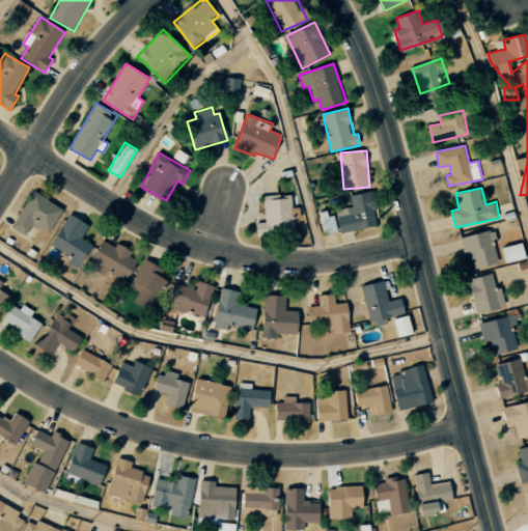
[(49,233),(64,210),(34,191),(12,227),(26,235),(33,224),(49,233)]
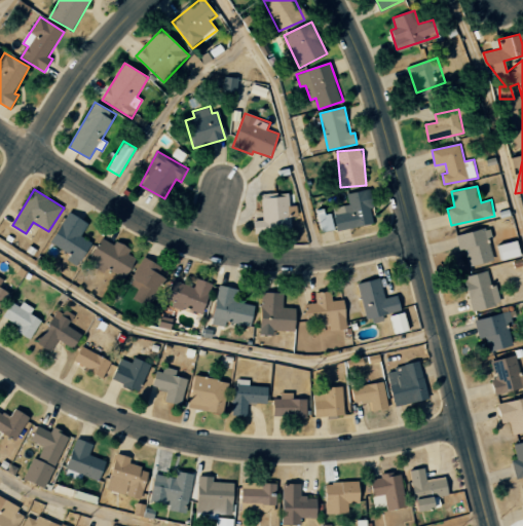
[(334,208),(337,230),(376,224),(370,189),(347,193),(349,204),(334,208)]
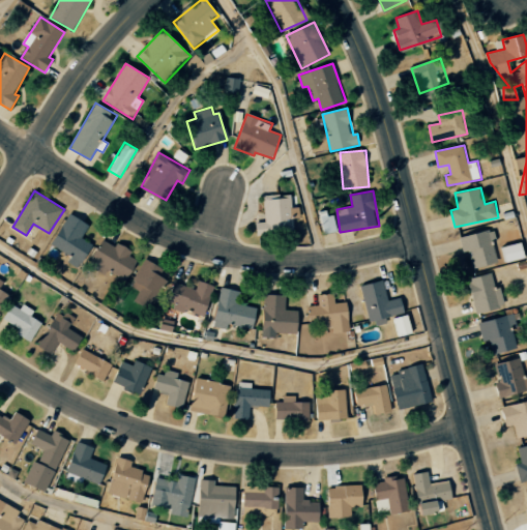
[(265,222),(256,223),(256,234),(293,232),(291,195),(264,196),(265,222)]
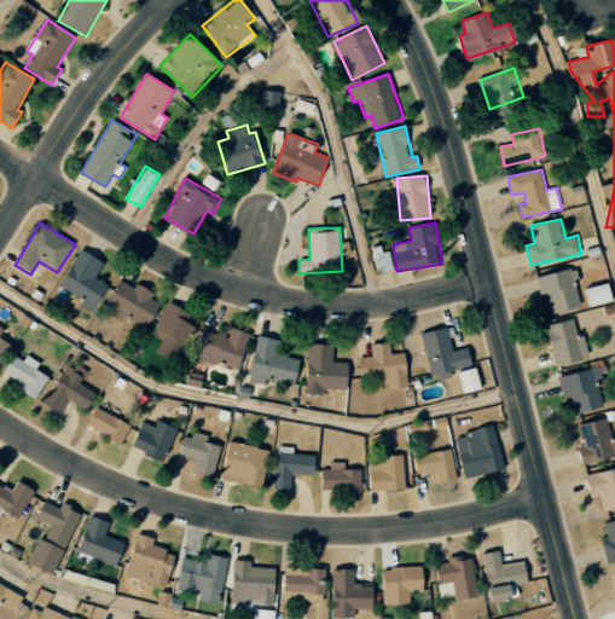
[(372,247),(378,273),(392,271),(386,244),(372,247)]
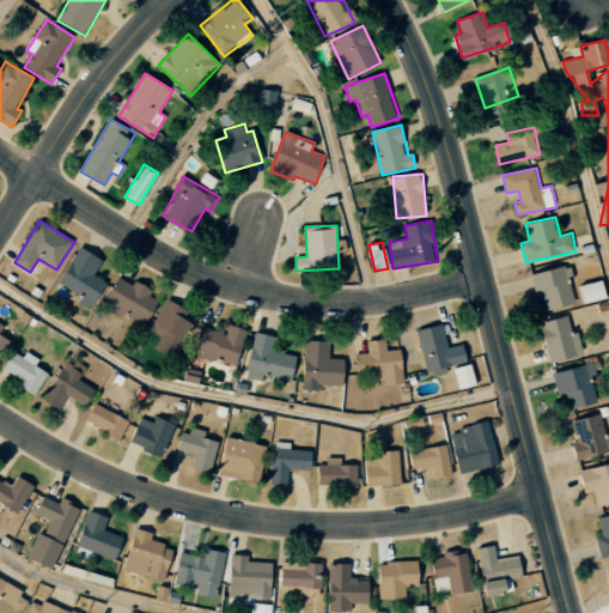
[(95,304),(108,283),(95,274),(104,260),(80,247),(59,283),(95,304)]
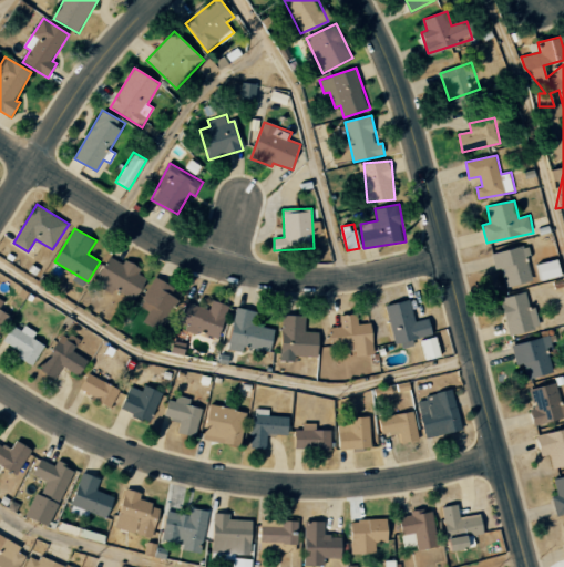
[(534,280),(527,257),(532,256),(530,244),(492,254),(496,271),(503,269),(508,287),(534,280)]
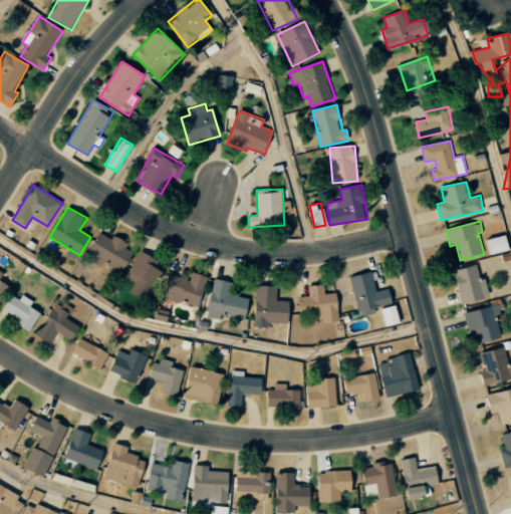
[(87,255),(122,272),(135,248),(99,231),(87,255)]
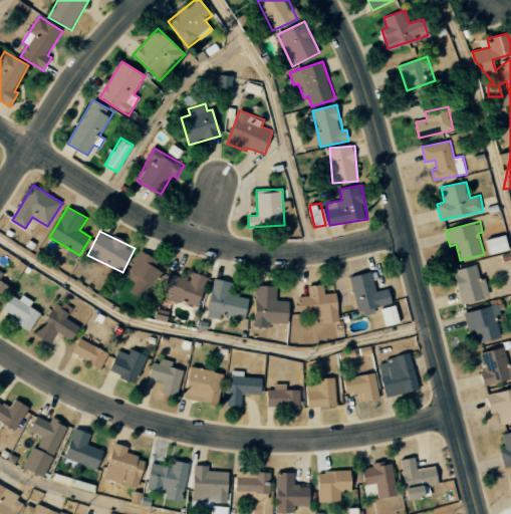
[(130,293),(148,301),(166,263),(140,252),(128,278),(136,281),(130,293)]
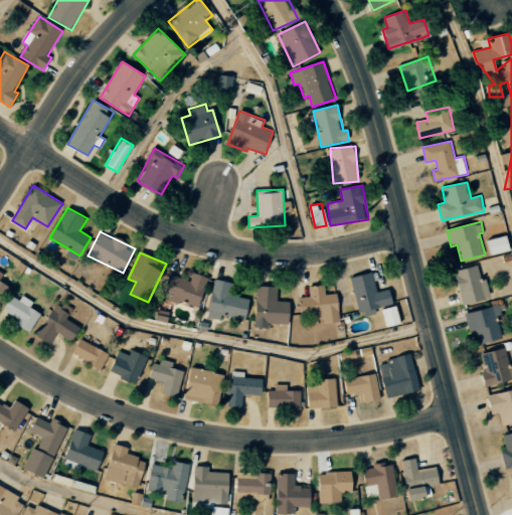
[(455,272),(463,305),(491,298),(487,279),(482,281),(479,266),(455,272)]
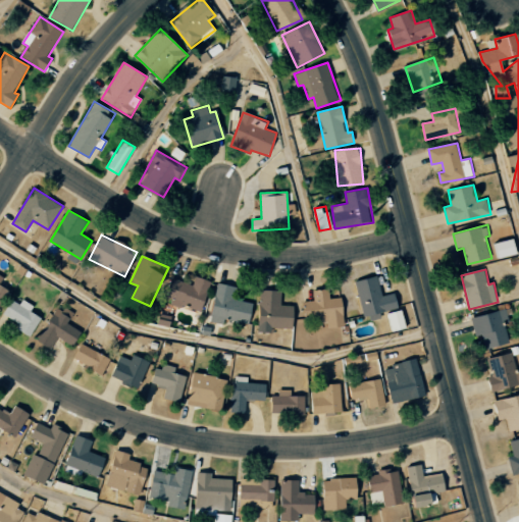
[(0,306),(9,290),(0,284),(4,277),(0,274),(0,306)]
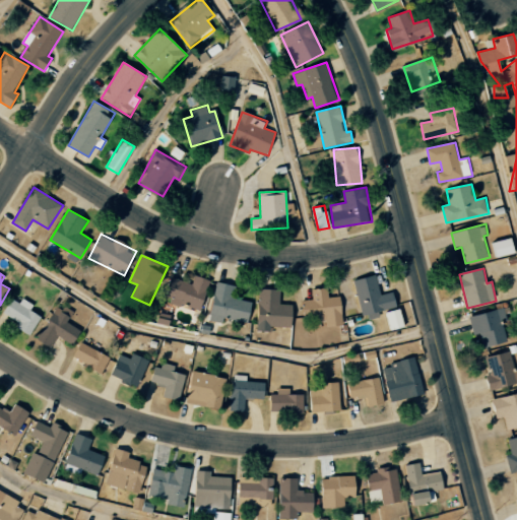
[(199,312),(210,281),(196,275),(194,281),(174,274),(165,299),(199,312)]
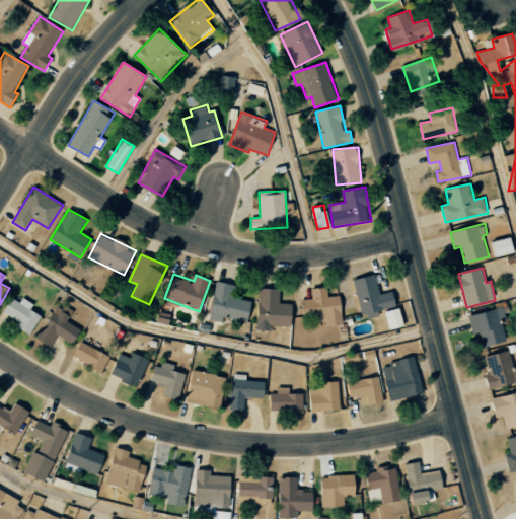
[(362,318),(380,314),(379,311),(395,307),(392,292),(380,294),(375,274),(354,279),(362,318)]
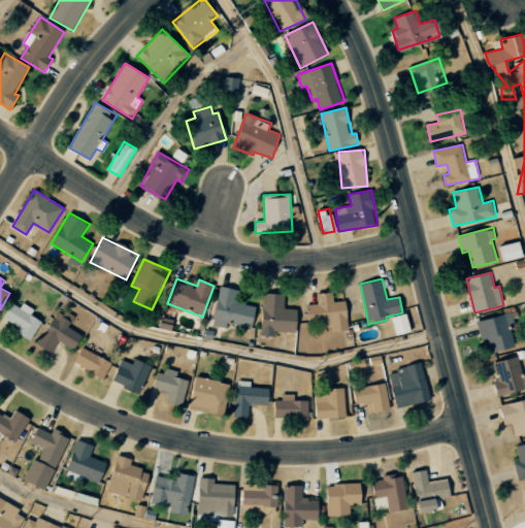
[(240,291),(220,287),(212,326),(226,328),(227,323),(252,328),(256,306),(237,303),(240,291)]
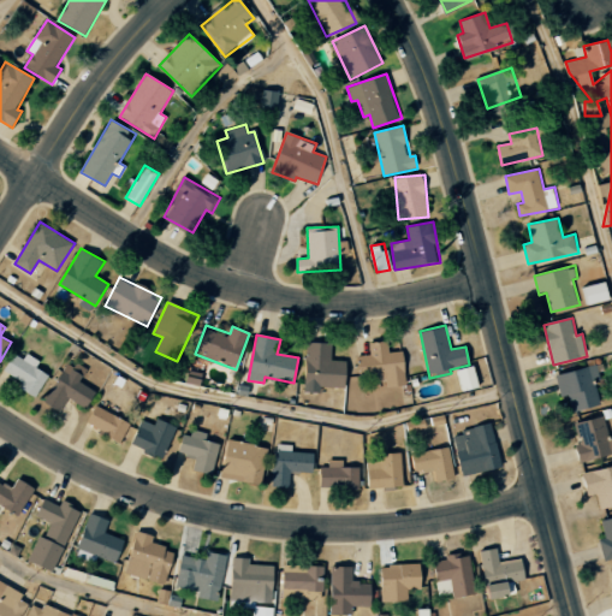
[(320,386),(345,388),(346,361),(331,360),(332,344),(307,342),(304,394),(319,394),(320,386)]
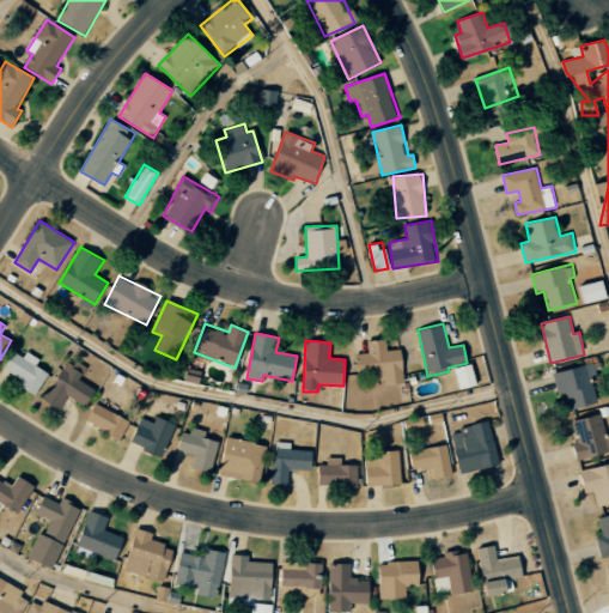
[(402,350),(387,351),(387,340),(367,341),(369,353),(355,353),(358,378),(385,377),(385,386),(403,384),(402,350)]
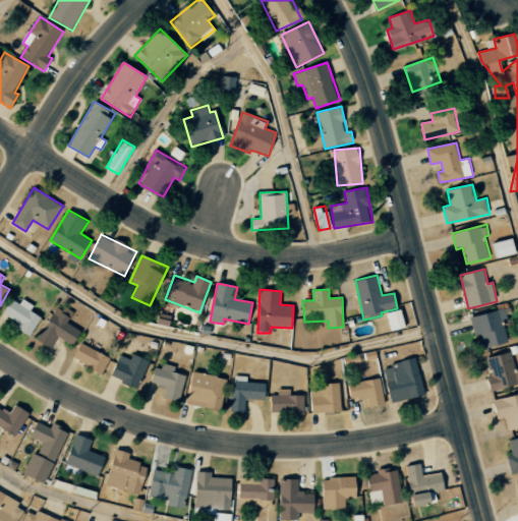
[(11,299),(3,314),(19,323),(16,328),(32,336),(42,316),(31,311),(35,305),(23,299),(20,303),(11,299)]
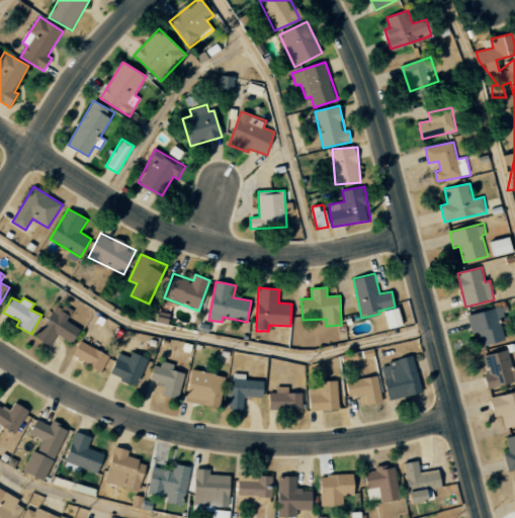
[(80,329),(68,322),(74,311),(58,301),(37,338),(52,346),(58,335),(73,343),(80,329)]
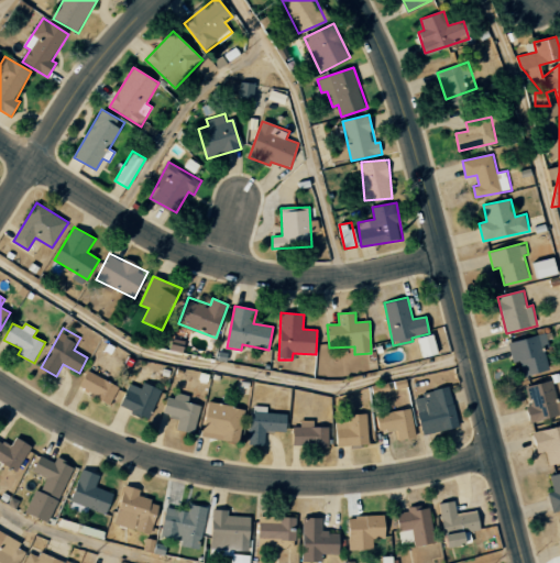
[(550,370),(544,345),(550,344),(547,333),(511,343),(520,377),(550,370)]
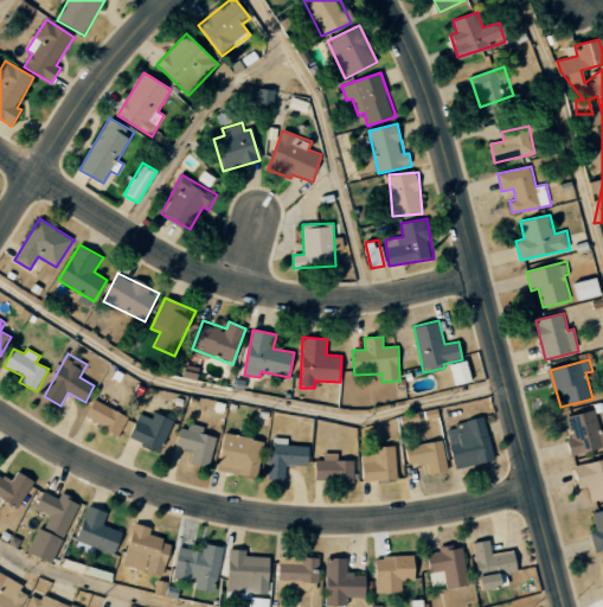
[(450,364),(456,385),(472,382),(466,360),(450,364)]
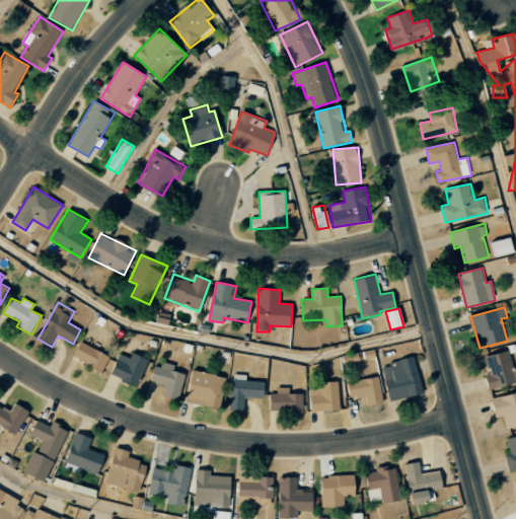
[(74,357),(85,362),(84,366),(102,374),(109,355),(80,343),(74,357)]
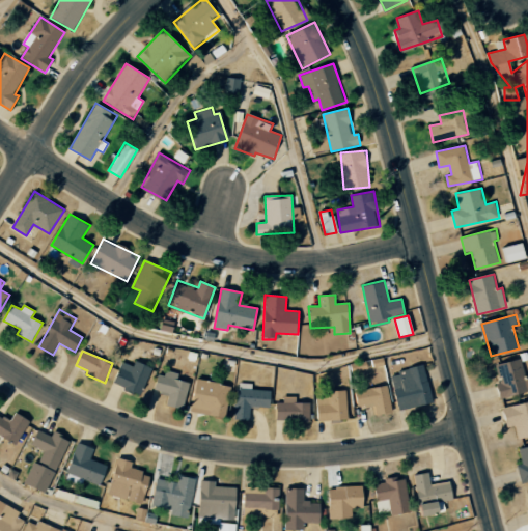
[(501,398),(527,392),(527,379),(522,358),(497,364),(501,381),(497,382),(501,398)]
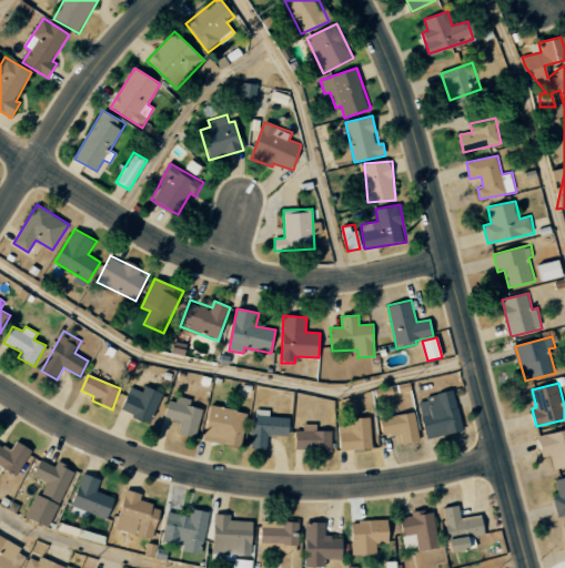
[(163,393),(145,386),(143,392),(131,387),(121,412),(152,423),(163,393)]
